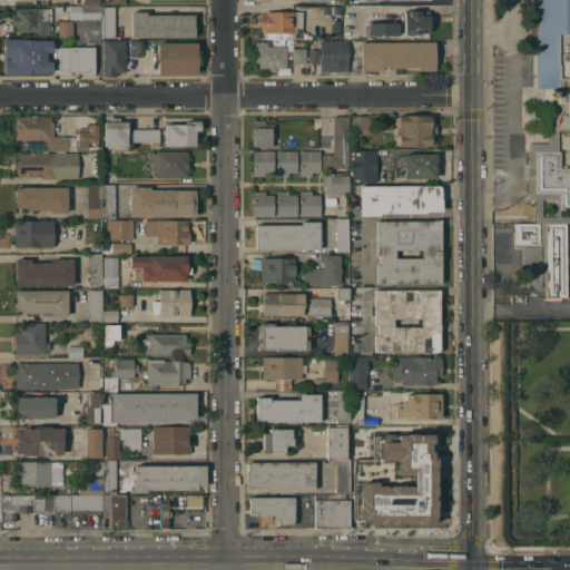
[(569,223),(567,223),(567,297),(547,297),(547,288),(541,288),(541,290),(538,290),(536,288),(533,287),(532,286),(530,283),(529,281),(529,263),(523,263),(523,262),(522,261),(522,247),(514,247),(514,223),(536,223),(536,199),(529,199),(529,177),(527,177),(528,166),(529,166),(529,143),(548,143),(548,124),(549,118),(551,111),(553,107),(556,104),(556,98),(543,99),(543,87),(534,87),(534,5),(531,2),(529,0),(569,0),(569,223)]
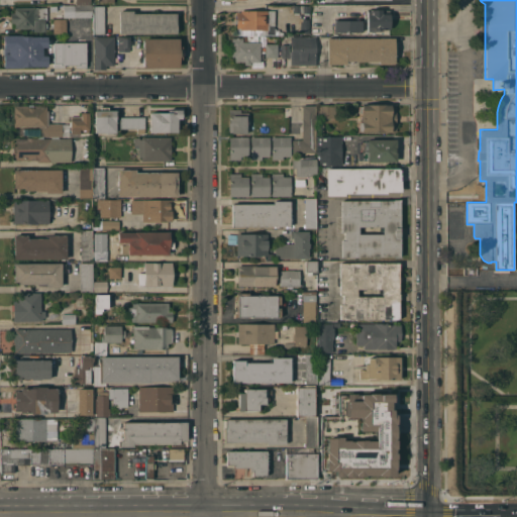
[(92,17),(64,17),(64,5),(76,5),(91,5),(92,5),(92,17)]
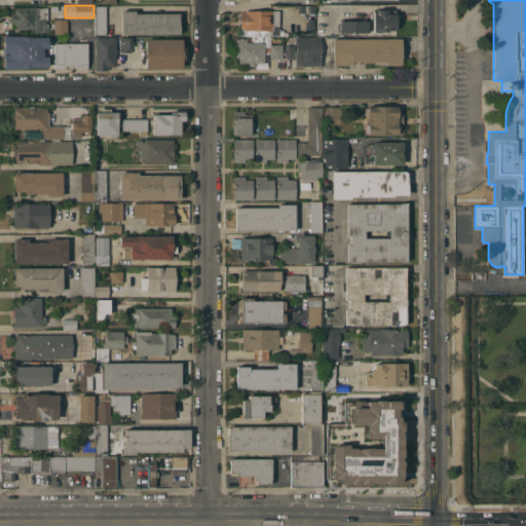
[(95,6),(106,5),(106,35),(95,35),(95,6)]
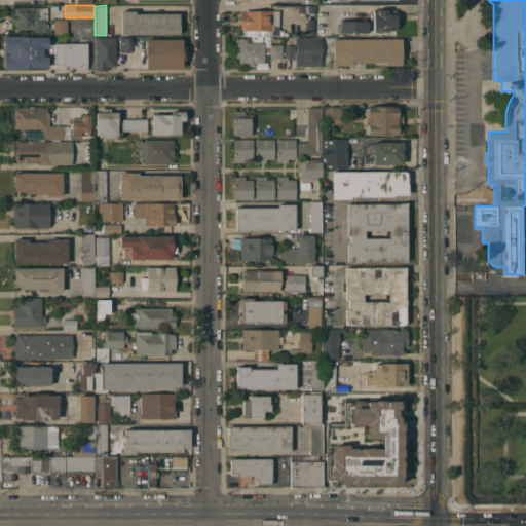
[(314,5),(314,13),(313,13),(313,14),(308,14),(308,12),(303,12),(303,14),(298,14),(298,12),(297,12),(298,5),(314,5)]
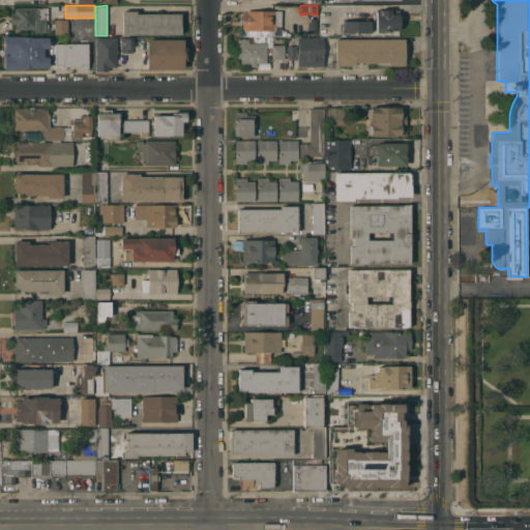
[(15,29),(15,23),(10,23),(10,13),(15,13),(15,7),(36,7),(47,7),(47,20),(47,24),(48,24),(48,29),(46,29),(46,32),(34,32),(34,30),(30,30),(30,29),(15,29)]
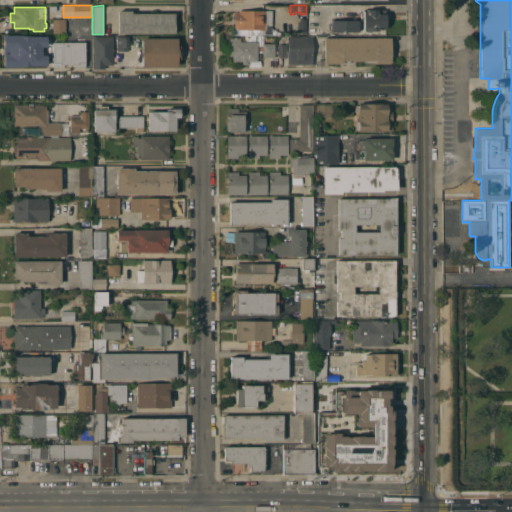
[(238,29),(238,28),(234,28),(234,12),(238,12),(238,10),(246,10),(246,9),(257,9),(257,10),(265,10),(265,18),(267,18),(267,29),(238,29)]
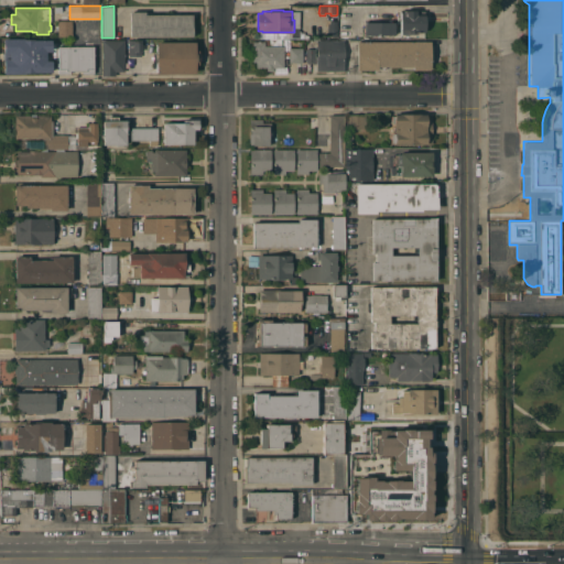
[(425,10),(425,32),(412,32),(412,34),(400,34),(400,10),(425,10)]
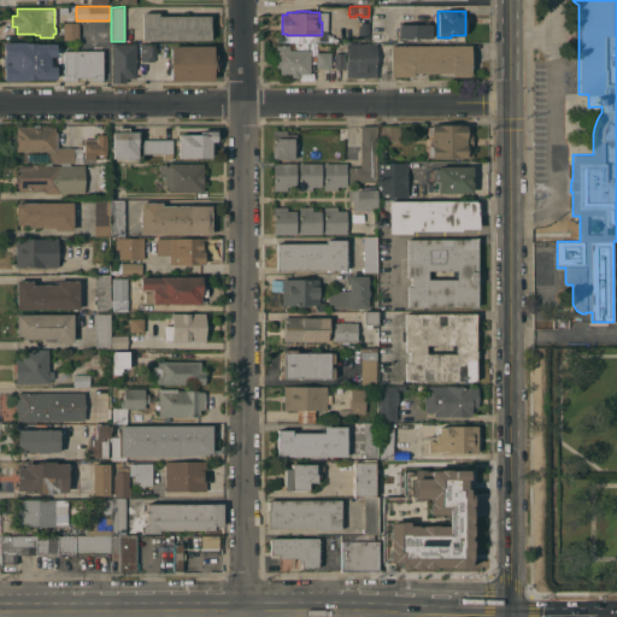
[(142,40),(142,12),(162,12),(162,16),(211,16),(211,40),(142,40)]
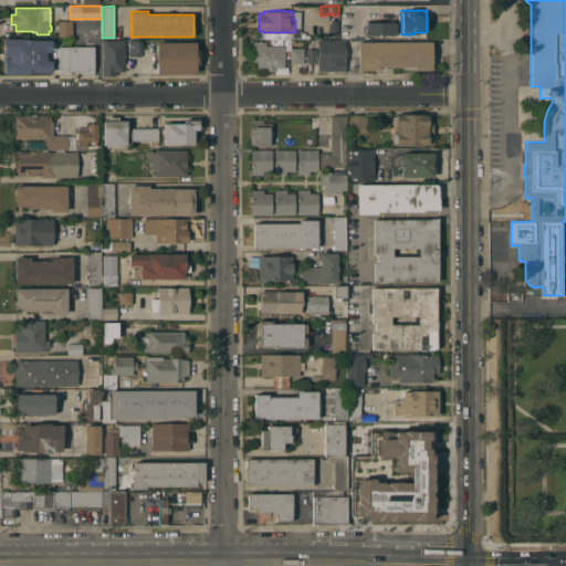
[(72,20),(73,35),(58,37),(58,21),(72,20)]
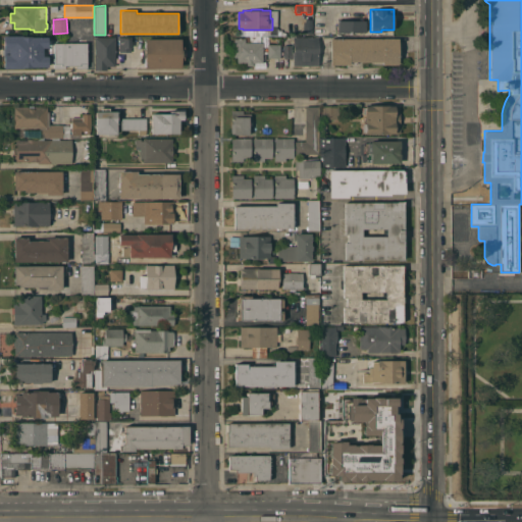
[(312,33),(305,33),(305,32),(303,32),(304,21),(305,21),(305,18),(312,19),(312,33)]
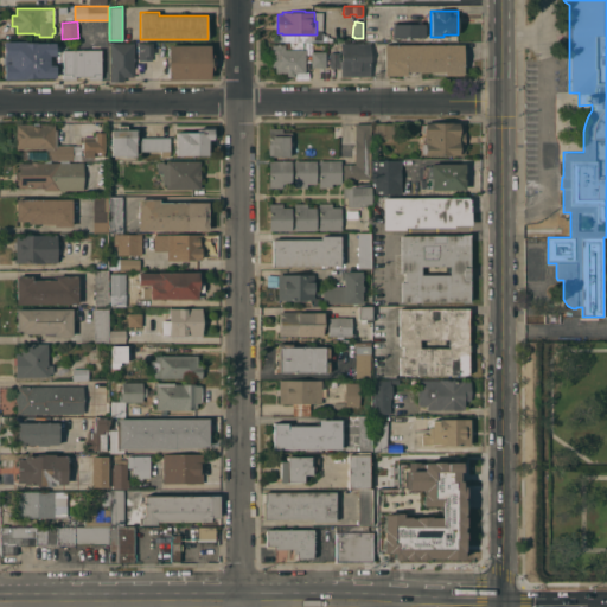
[(425,24),(425,31),(428,31),(428,42),(393,42),(393,24),(425,24)]
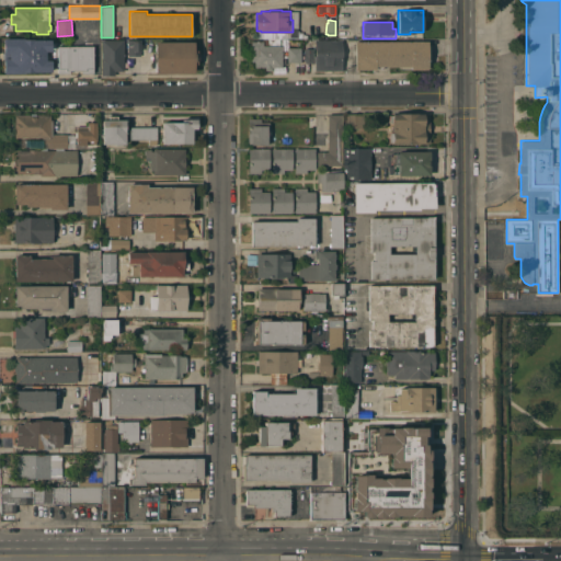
[(23,38),(33,38),(33,39),(52,39),(52,52),(46,52),(46,60),(52,60),(52,71),(33,71),(33,72),(24,72),(24,73),(3,73),(3,54),(3,38),(23,38)]
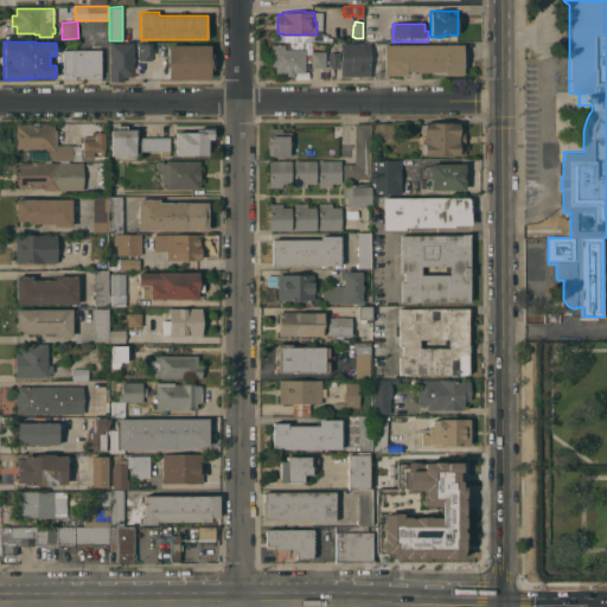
[(272,44),(283,44),(283,42),(305,42),(305,72),(294,72),(294,76),(287,76),(286,72),(275,72),(275,66),(273,66),(272,44)]
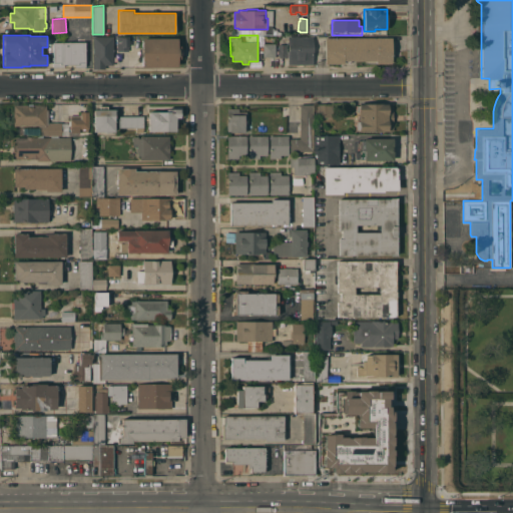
[(93,36),(113,36),(113,65),(104,65),(104,68),(92,68),(93,36)]
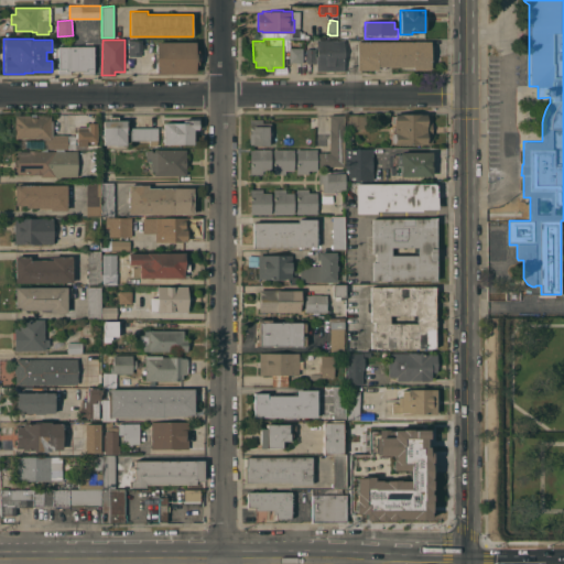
[(129,40),(141,40),(141,56),(129,56),(129,40)]
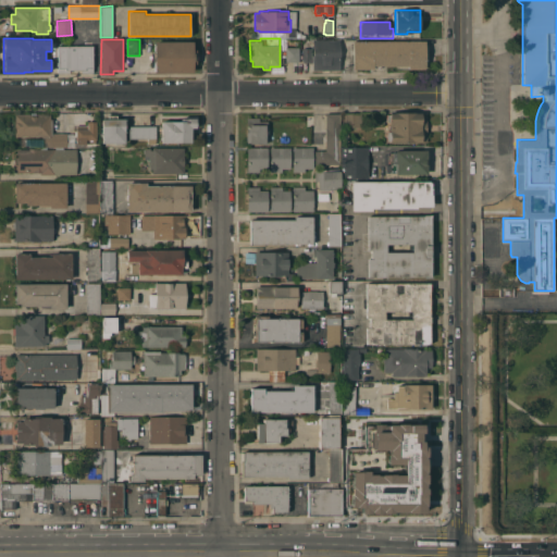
[(312,39),(339,39),(339,70),(312,70),(312,39)]
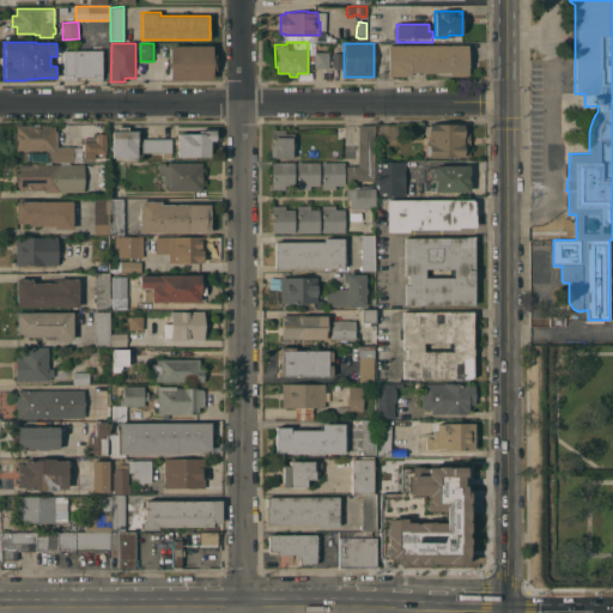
[(467,44),(468,76),(449,76),(449,72),(411,72),(411,76),(388,77),(388,46),(467,44)]
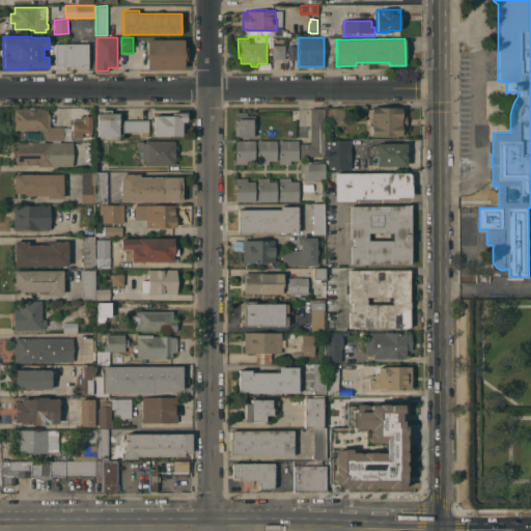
[(184,39),(184,47),(187,47),(187,60),(184,61),(184,68),(147,68),(147,55),(144,55),(144,49),(147,49),(147,39),(184,39)]
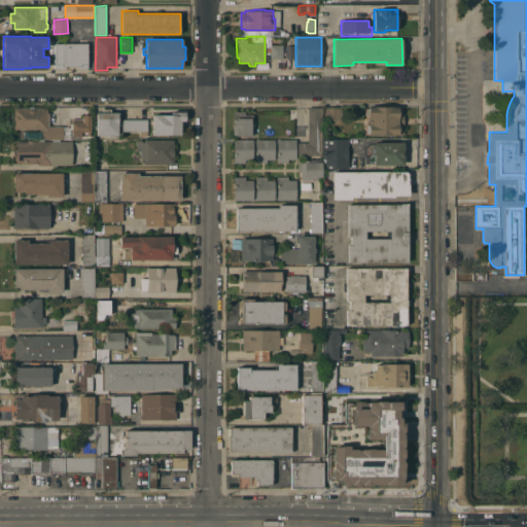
[(88,43),(88,64),(89,64),(89,69),(77,69),(77,66),(66,66),(66,69),(55,69),(55,43),(88,43)]
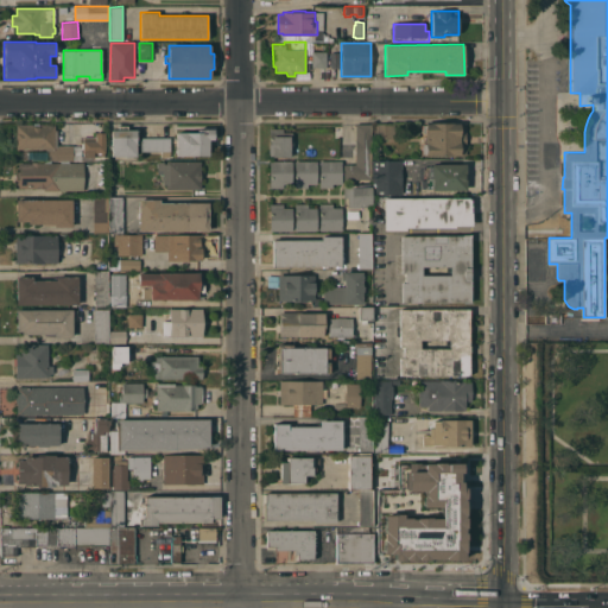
[(327,51),(327,68),(312,68),(312,51),(327,51)]
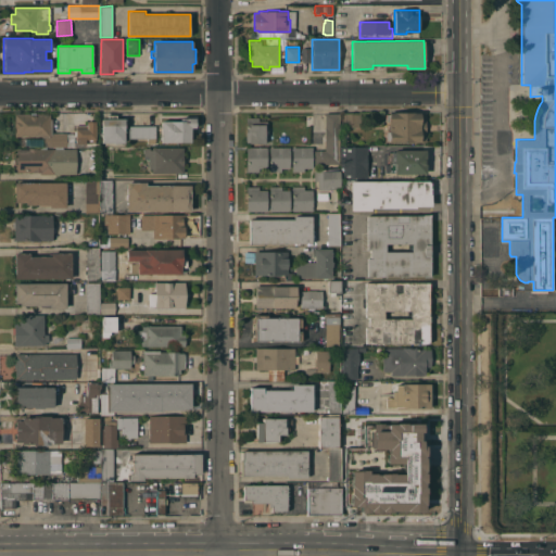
[(311,48),(311,62),(302,62),(302,48),(311,48)]
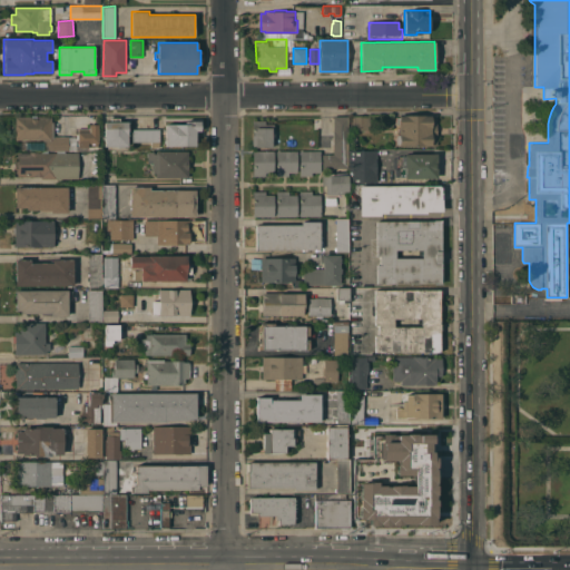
[(400,146),(400,145),(399,145),(399,144),(395,144),(395,135),(399,135),(399,125),(395,125),(395,117),(399,117),(399,115),(436,115),(436,146),(400,146)]
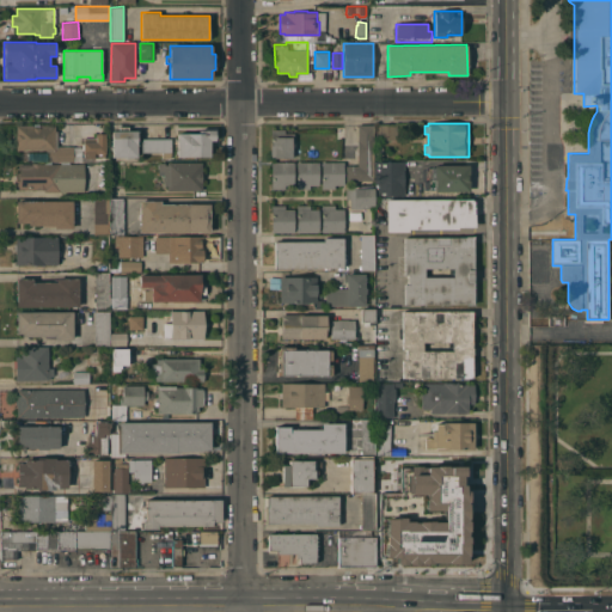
[(23,161),(23,152),(47,152),(47,150),(16,150),(16,126),(34,126),(34,124),(40,124),(40,126),(55,126),(55,130),(57,130),(57,146),(73,146),(73,147),(73,161),(23,161)]
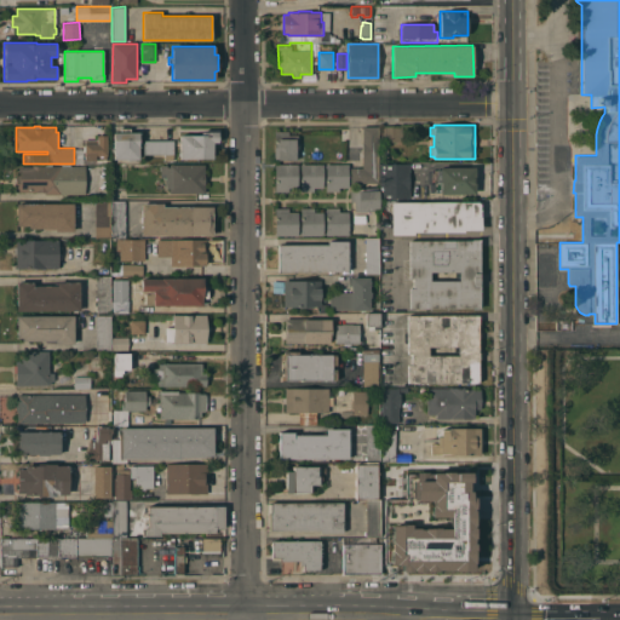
[(379,183),(350,183),(350,167),(362,167),(362,126),(379,126),(379,164),(379,183)]
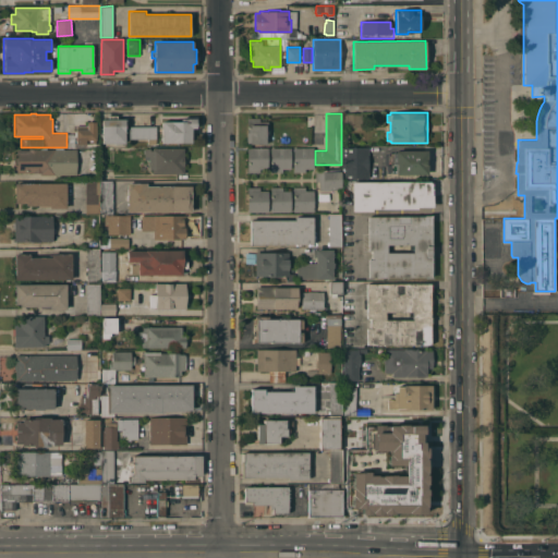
[(362,128),(342,128),(342,113),(362,113),(362,128)]
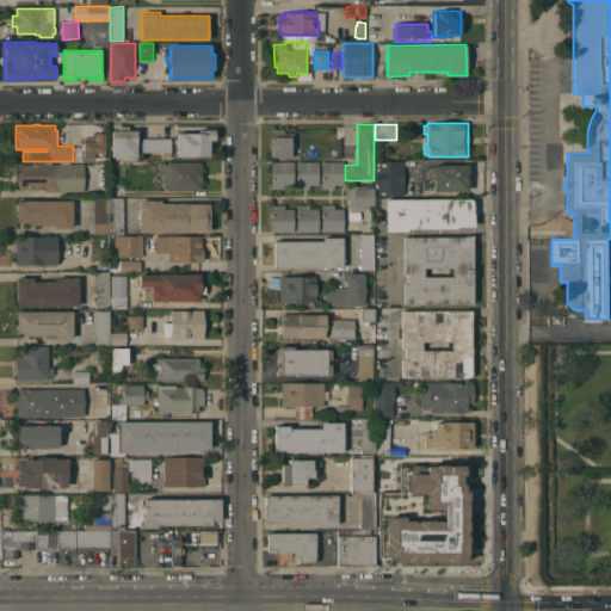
[(111,130),(118,130),(118,127),(128,127),(128,130),(136,130),(136,156),(112,156),(111,130)]
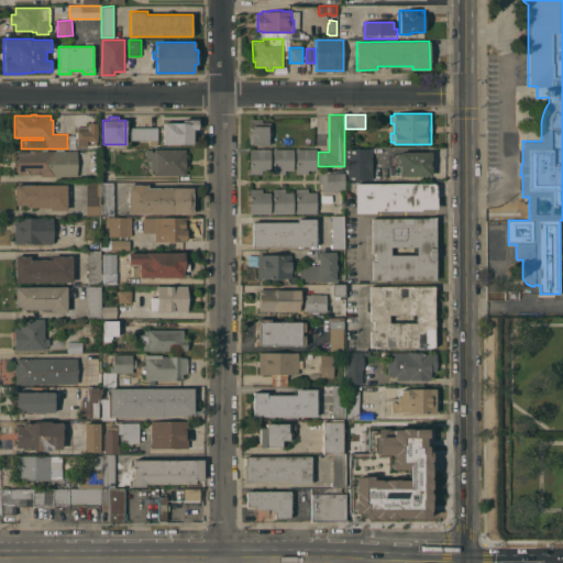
[(164,144),(164,132),(159,132),(159,122),(183,122),(183,119),(198,119),(198,129),(192,129),(194,144),(164,144)]
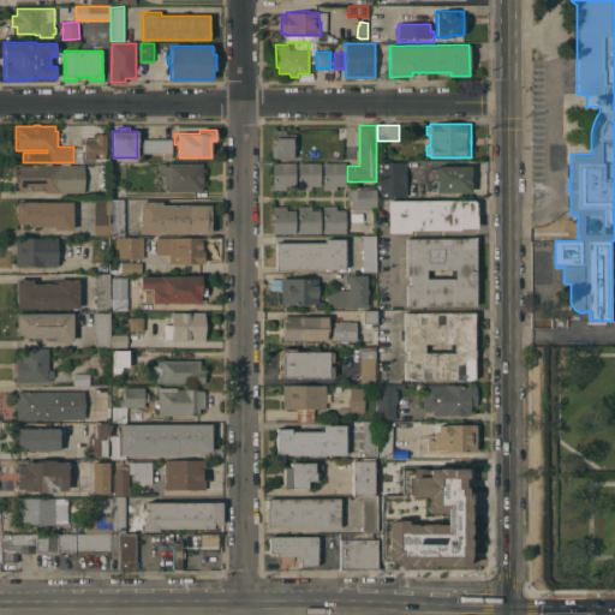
[(286,130),(286,133),(296,133),(296,155),(293,155),(293,159),(275,159),(275,157),(273,157),(273,130),(286,130)]
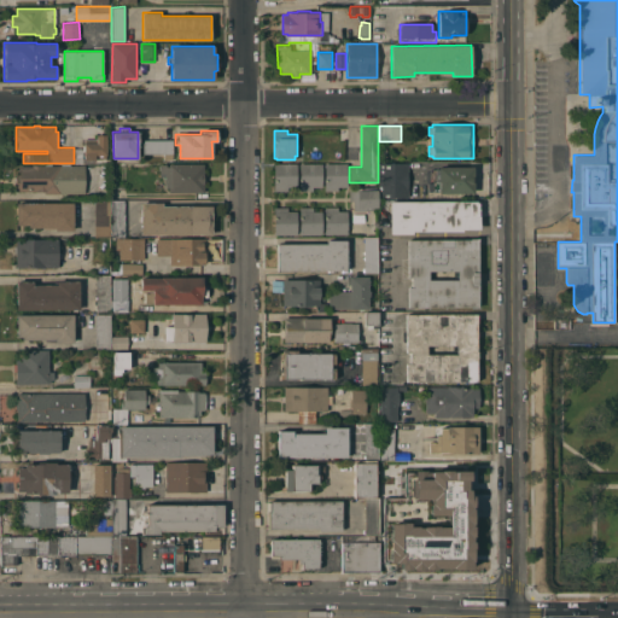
[(74,149),(82,149),(82,158),(85,158),(85,139),(97,139),(97,134),(106,134),(106,155),(106,159),(94,159),(94,162),(82,162),(82,163),(74,163),(74,149)]
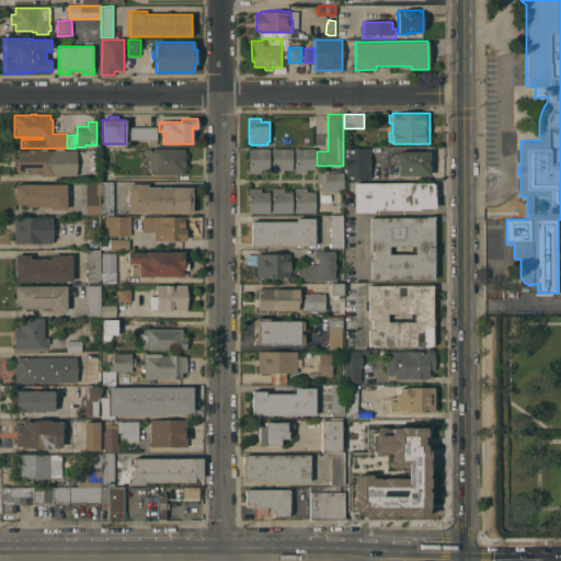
[(129,126),(157,127),(157,144),(149,144),(149,139),(129,139),(129,126)]
